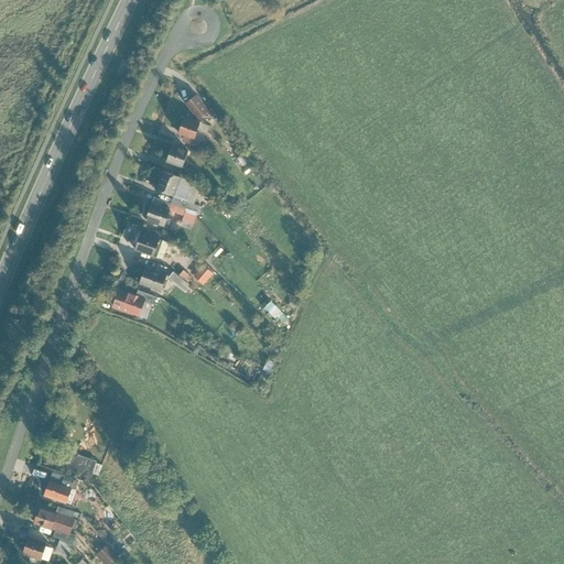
[(196,96),(185,105),(199,121),(210,112),(196,96)]
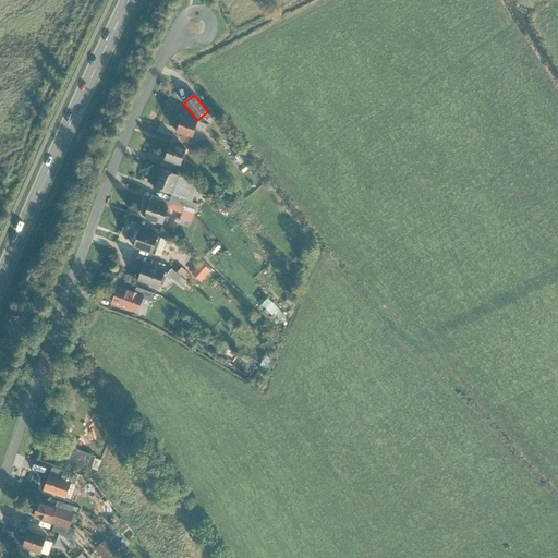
[(182,118),(177,134),(192,140),(197,123),(182,118)]
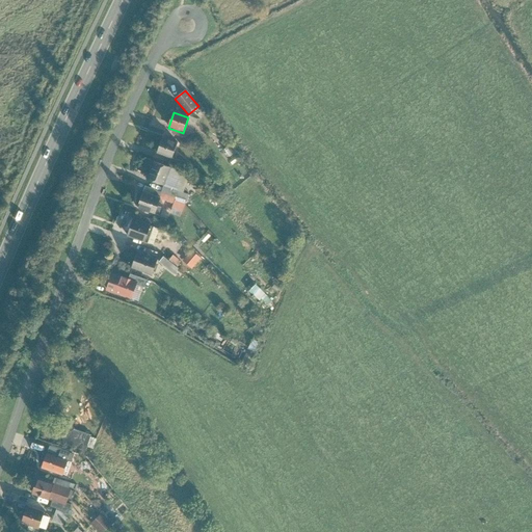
[(162,139),(157,155),(173,160),(173,162),(190,168),(192,162),(174,156),(178,143),(162,139)]
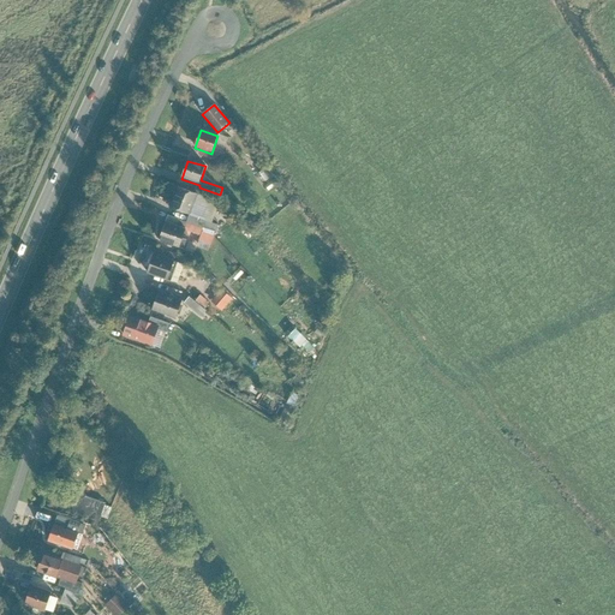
[(178,187),(168,209),(189,218),(198,196),(178,187)]
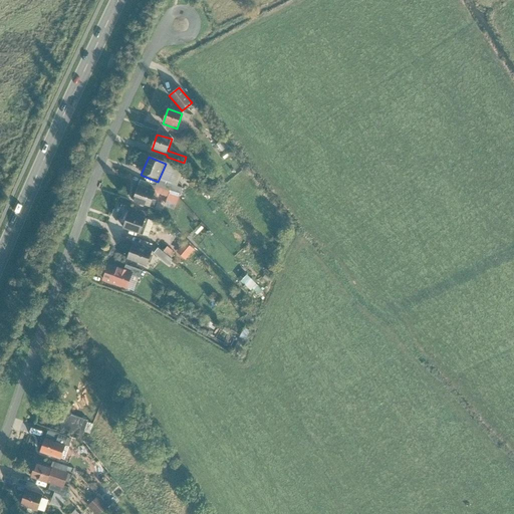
[(139,187),(133,204),(153,211),(159,194),(139,187)]
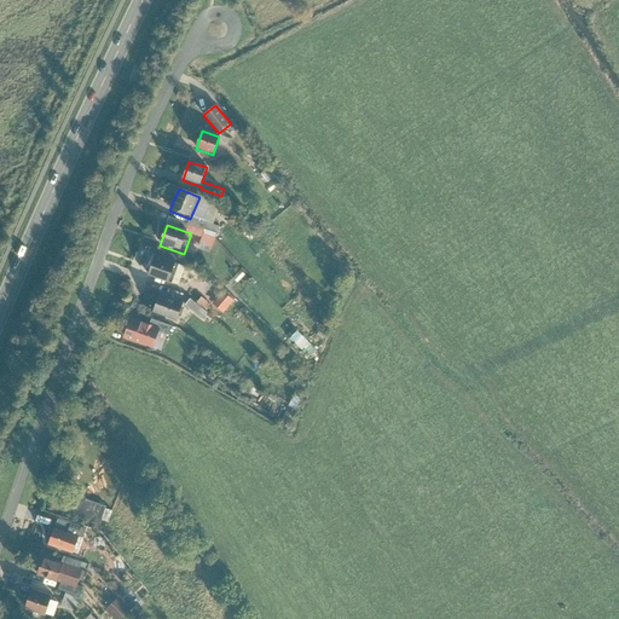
[(218,238),(203,233),(198,248),(212,253),(218,238)]
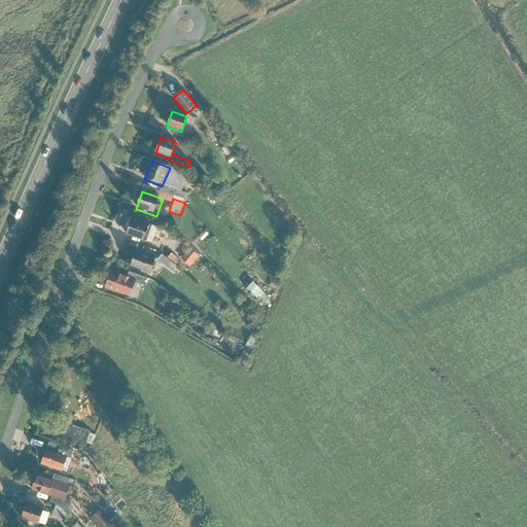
[(133,219),(127,236),(143,242),(149,224),(133,219)]
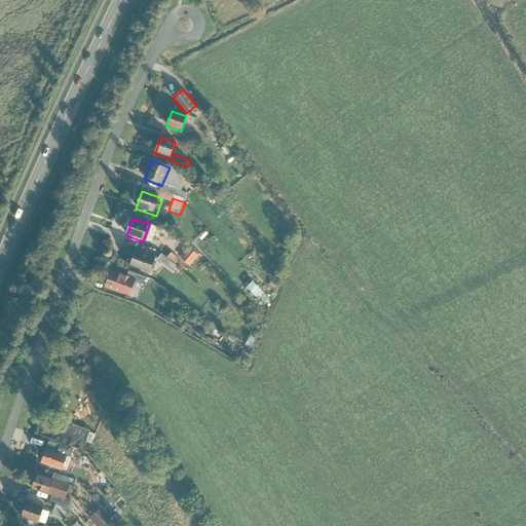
[(157,227),(152,225),(146,241),(152,242),(157,227)]
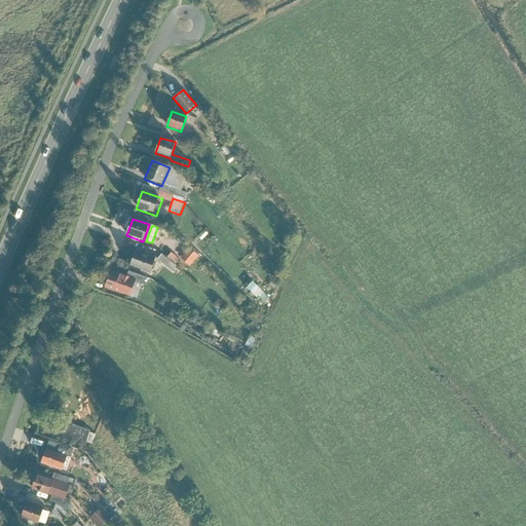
[(203,239),(198,235),(192,242),(197,247),(203,239)]
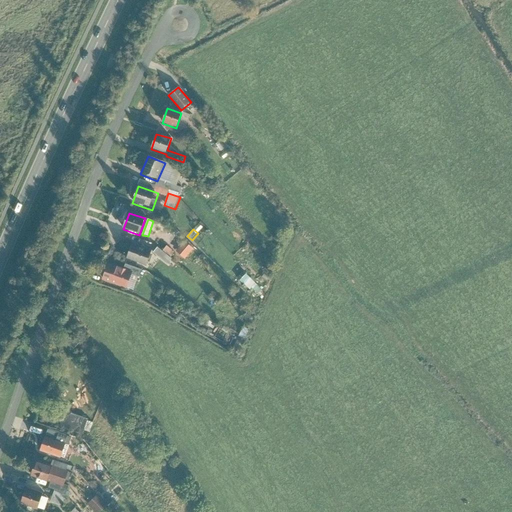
[(158,239),(154,245),(162,251),(166,246),(158,239)]
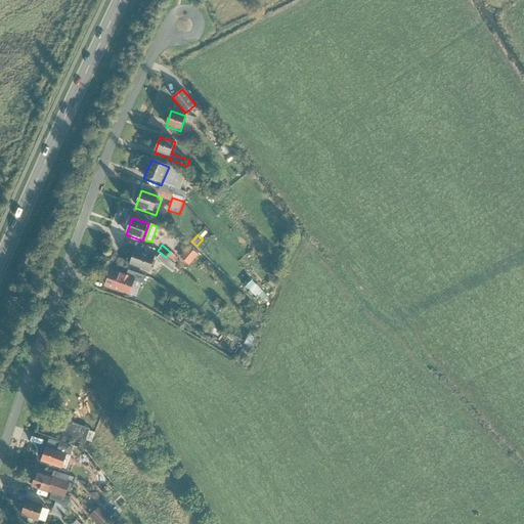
[(188,248),(180,258),(189,265),(198,255),(188,248)]
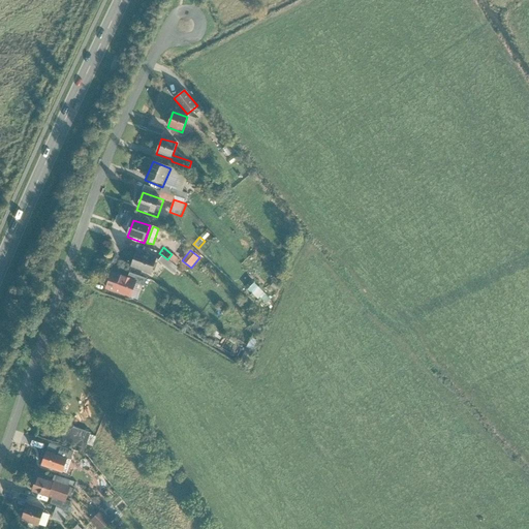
[(156,258),(136,252),(130,274),(150,279),(156,258)]
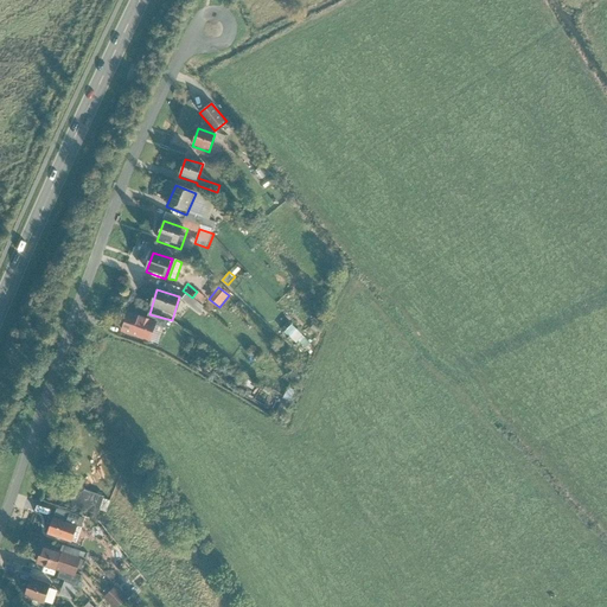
[(208,299),(197,292),(192,298),(203,305),(208,299)]
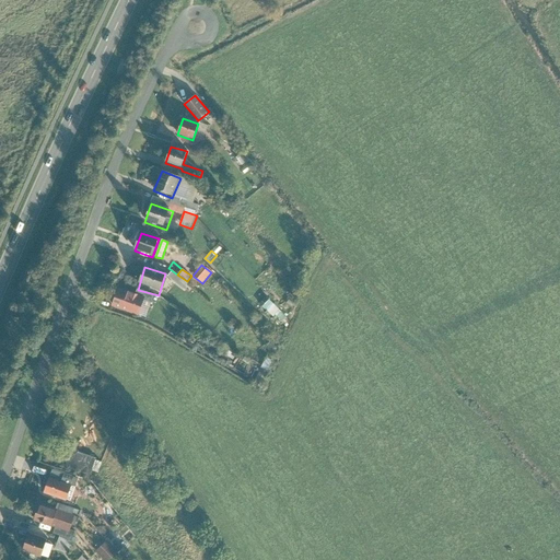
[(172,271),(167,277),(184,290),(188,286),(172,271)]
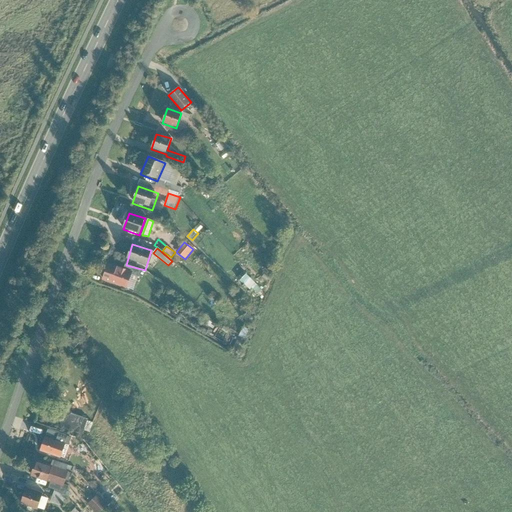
[(107,264),(102,281),(127,289),(133,273),(107,264)]
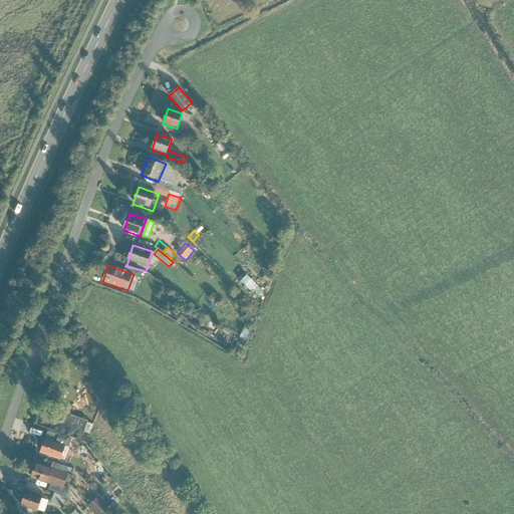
[(156,274),(150,268),(148,270),(154,276),(156,274)]
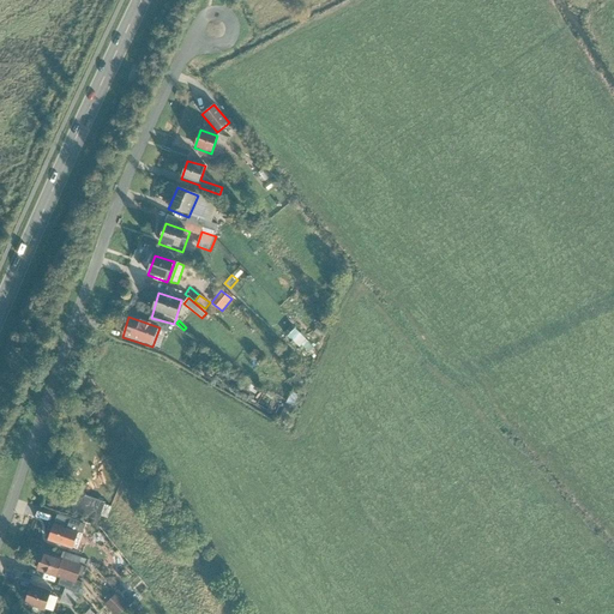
[(315,332),(309,339),(315,344),(321,336),(315,332)]
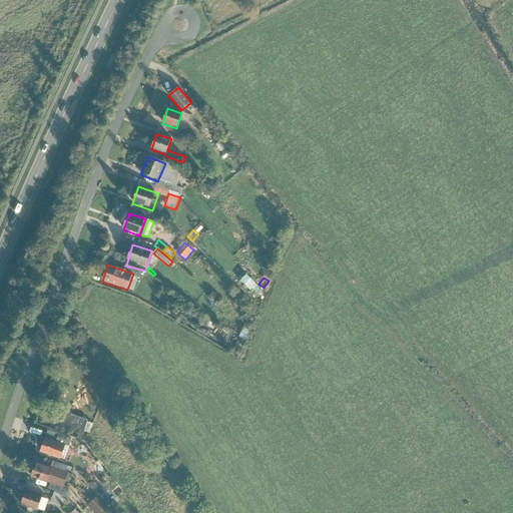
[(263,292),(250,279),(244,285),(257,298),(263,292)]
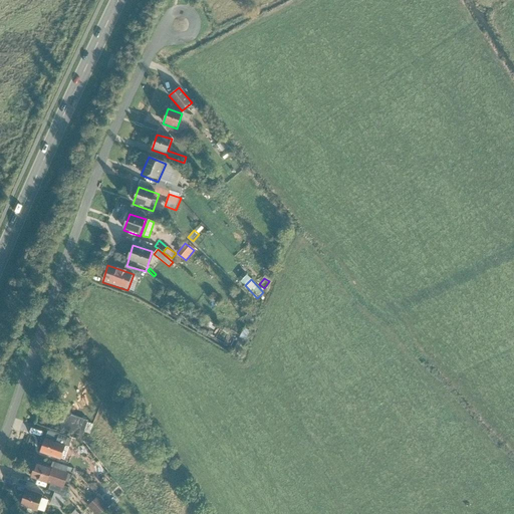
[(176,298),(170,294),(167,300),(172,303),(176,298)]
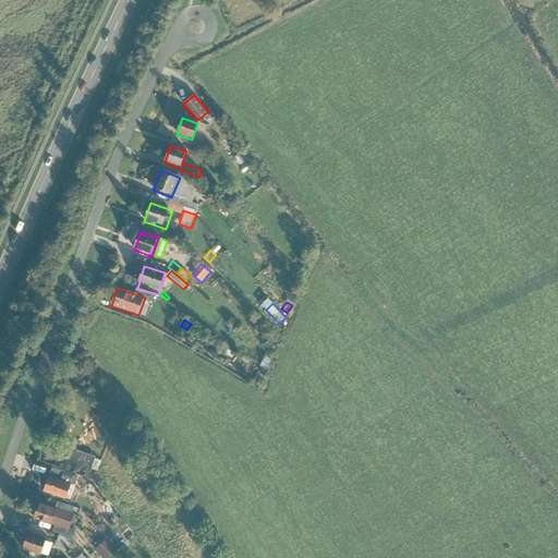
[(104,457),(68,447),(63,461),(99,472),(104,457)]
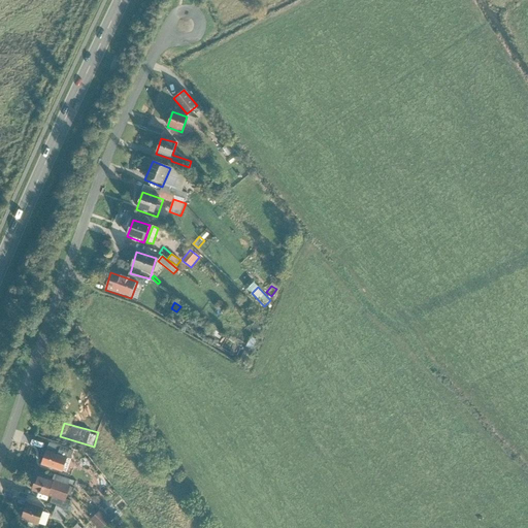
[(45,453),(41,465),(64,472),(68,459),(45,453)]
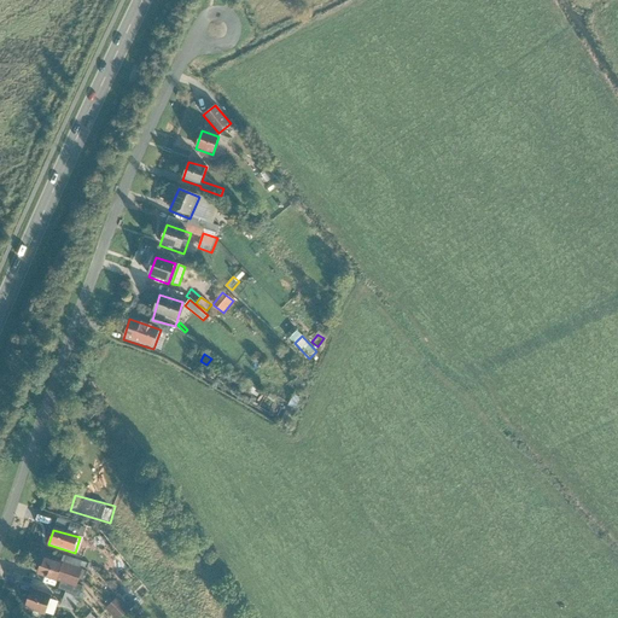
[(44,558),(38,576),(76,588),(82,570),(44,558)]
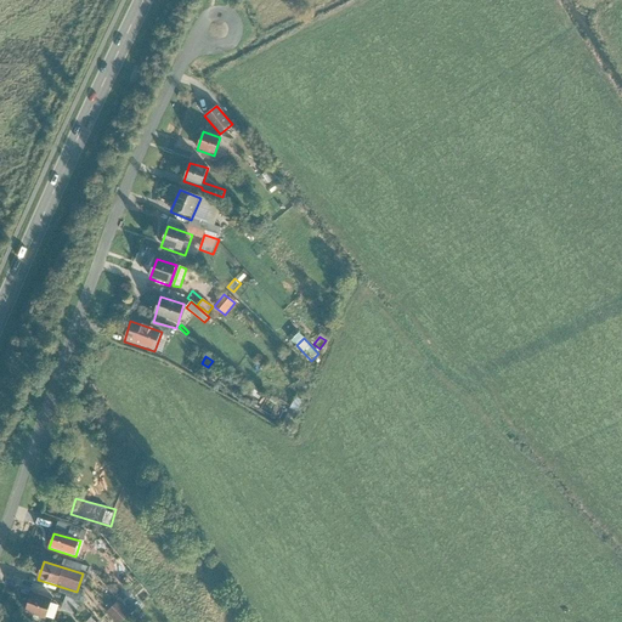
[(33,595),(27,614),(47,620),(54,601),(33,595)]
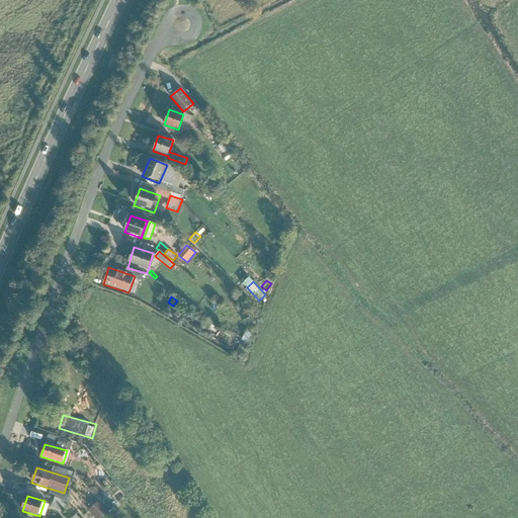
[(100,500),(88,511),(93,517),(100,517),(109,510),(100,500)]
